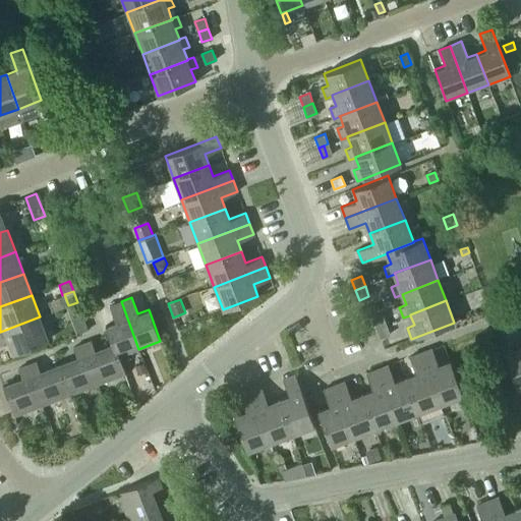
[(118,357),(119,357),(138,349),(121,301),(110,305),(116,322),(105,326),(112,344),(113,344),(118,357)]
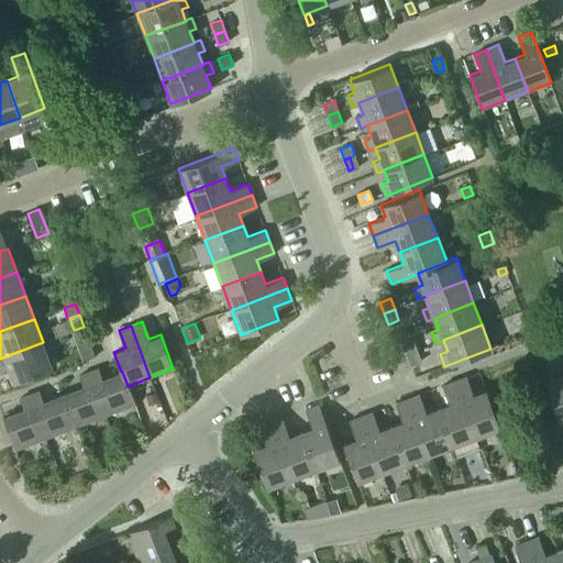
[(84,327),(73,331),(76,340),(87,335),(84,327)]
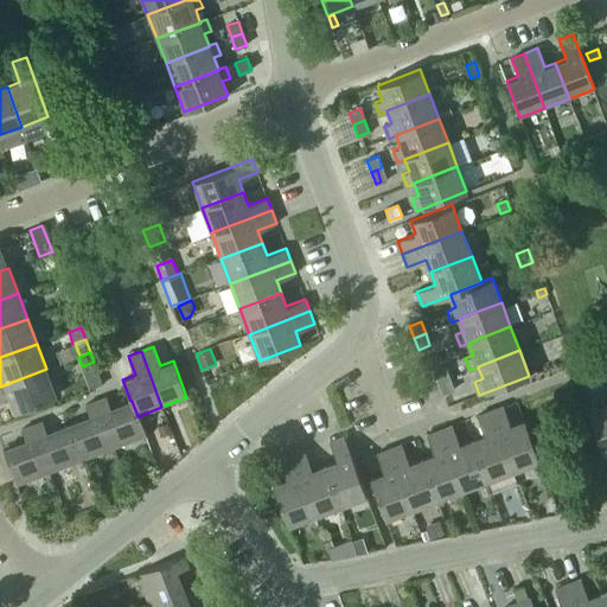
[(438,382),(449,377),(445,365),(434,370),(438,382)]
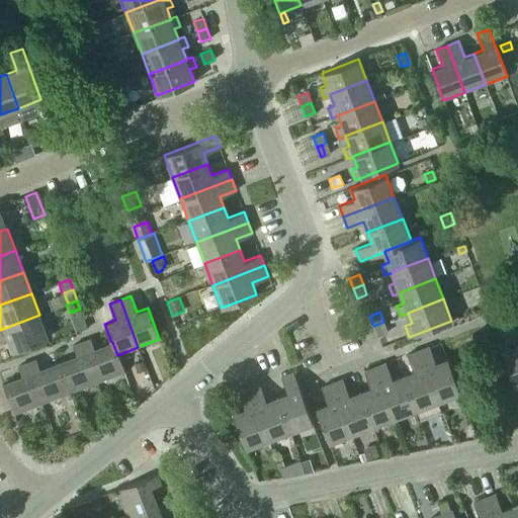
[(49,338),(39,315),(0,330),(0,342),(8,339),(13,351),(49,338)]
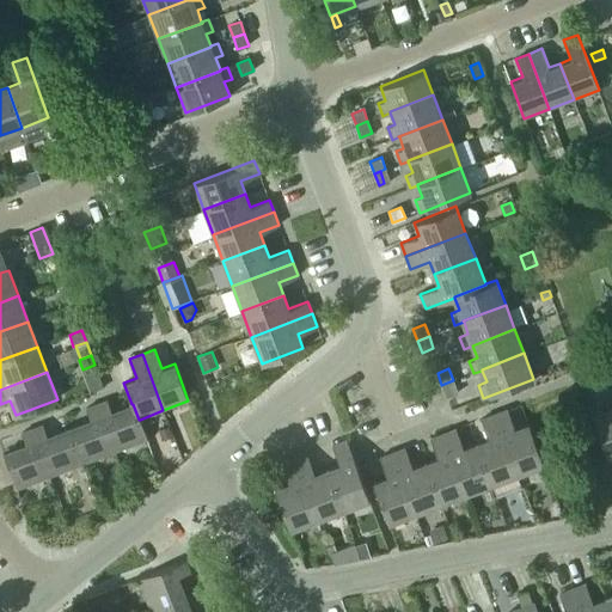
[(609,385),(604,372),(592,377),(597,390),(609,385)]
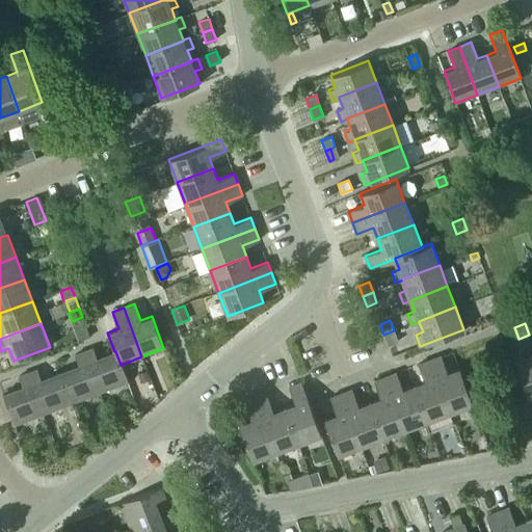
[(383,335),(388,345),(398,341),(394,330),(383,335)]
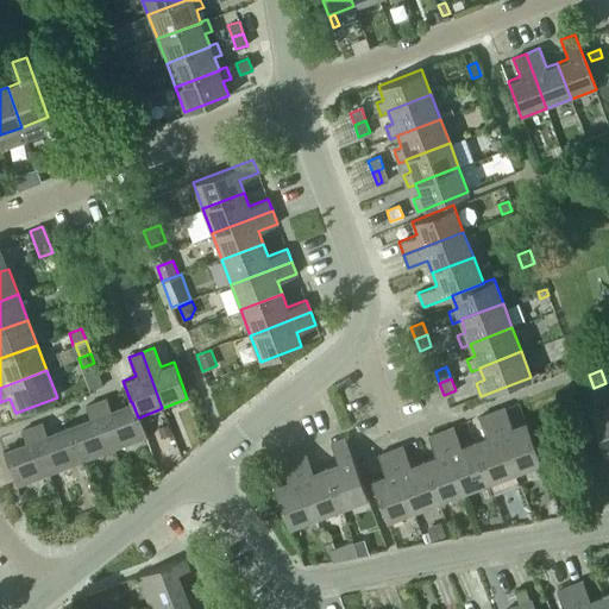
[(148,438),(139,418),(138,418),(132,402),(131,402),(111,409),(106,399),(96,402),(114,450),(148,438)]
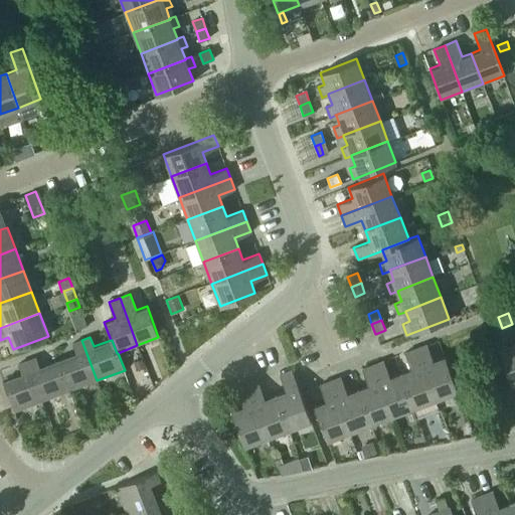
[(495,342),(511,384),(514,382),(514,342),(508,345),(505,338),(495,342)]
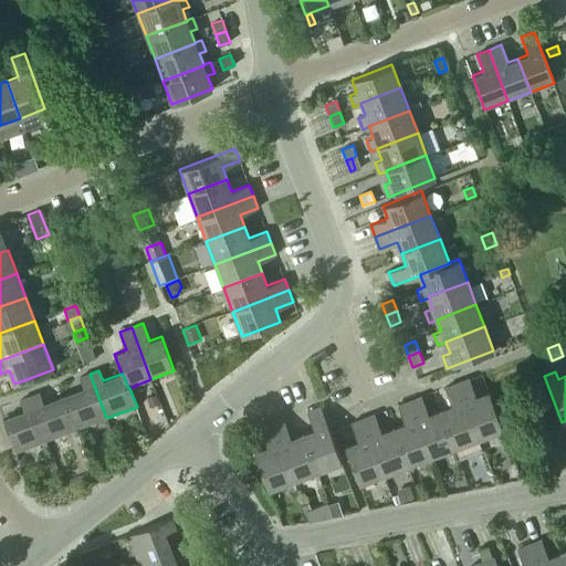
[(76,429),(106,418),(90,374),(80,377),(84,388),(63,396),(76,429)]
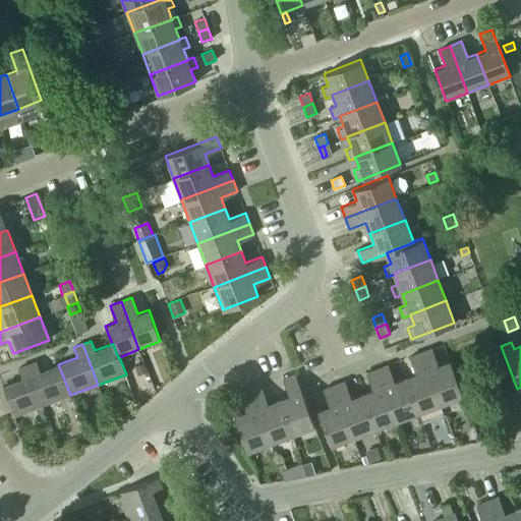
[(438,364),(431,348),(420,352),(440,404),(463,395),(449,360),(438,364)]
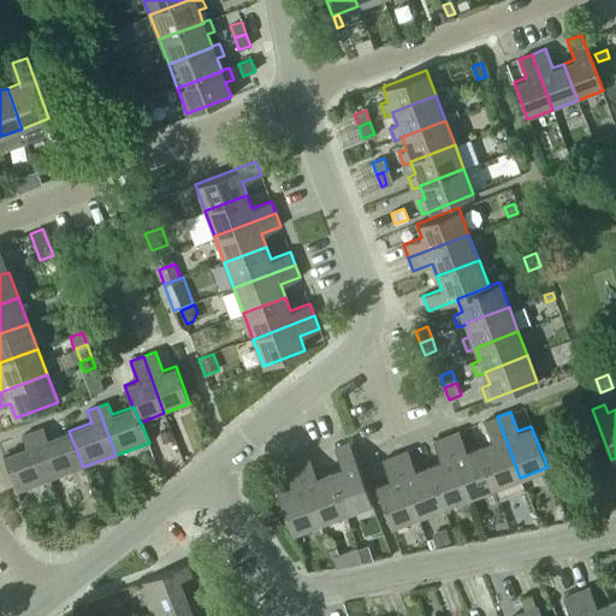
[(495,487),(520,478),(497,416),(485,421),(492,440),(479,445),(495,487)]
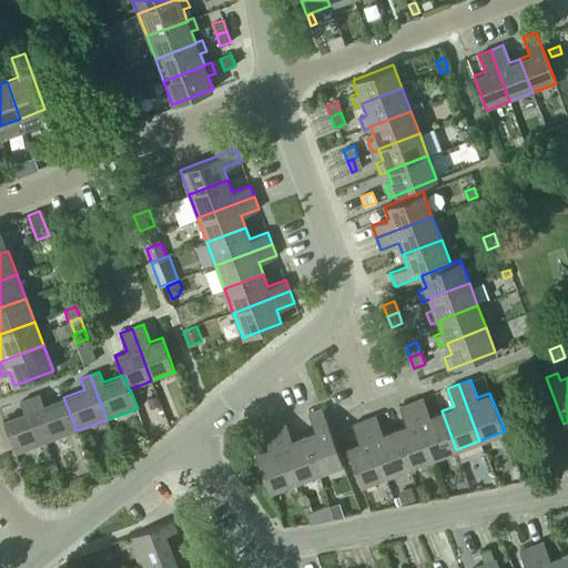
[(40,394),(30,398),(47,443),(77,430),(63,397),(43,405),(40,394)]
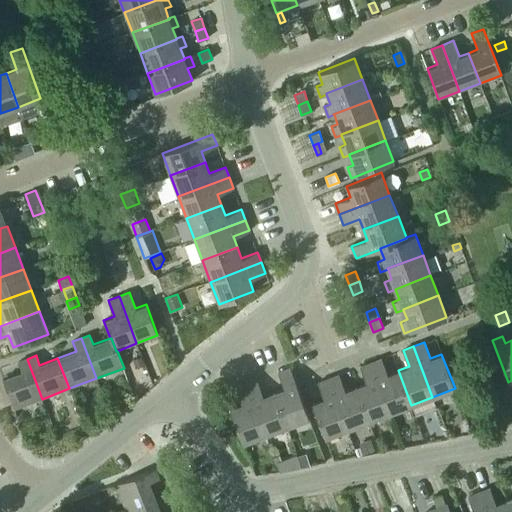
[(141,358),(134,360),(137,367),(143,364),(141,358)]
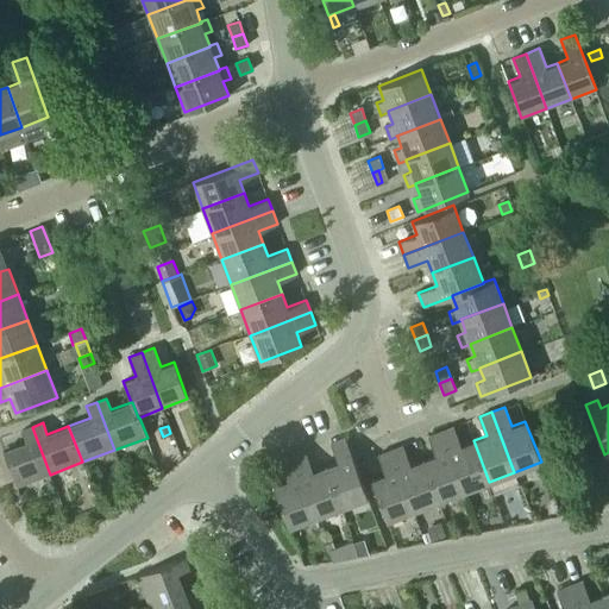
[(489,482),(473,440),(460,445),(453,426),(440,431),(464,491),(489,482)]
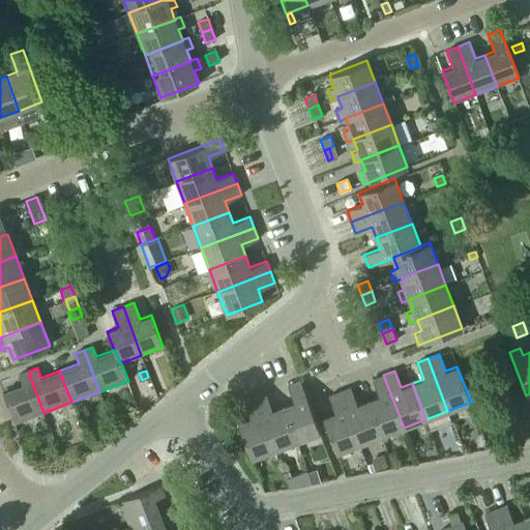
[(15,423),(43,413),(28,372),(19,375),(23,384),(3,392),(15,423)]
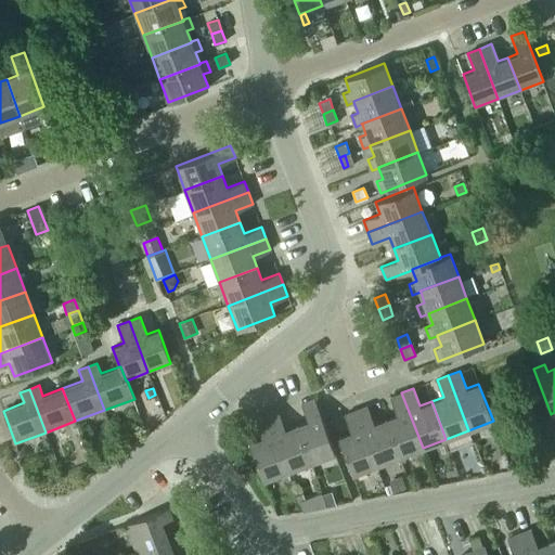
[(399,456),(423,448),(401,392),(390,397),(397,414),(385,418),(399,456)]
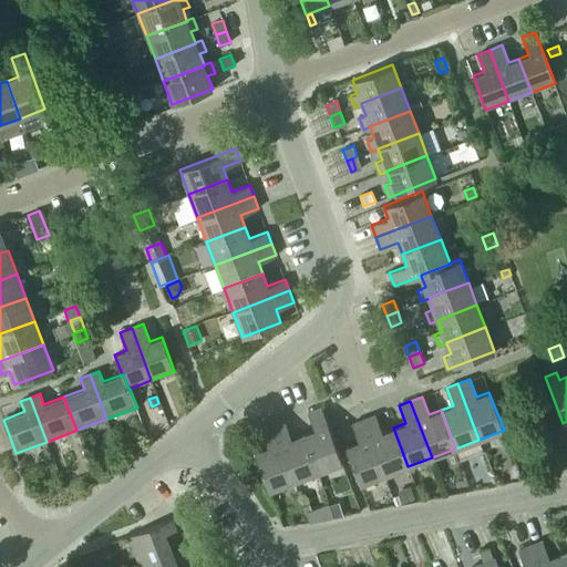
[(317,473),(342,463),(321,408),(308,412),(315,430),(302,434),(317,473)]
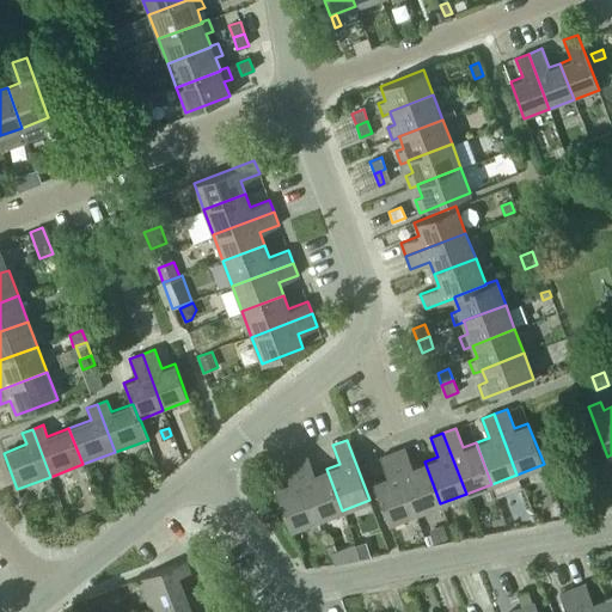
[(404,447),(392,453),(415,513),(440,503),(424,461),(411,466),(404,447)]
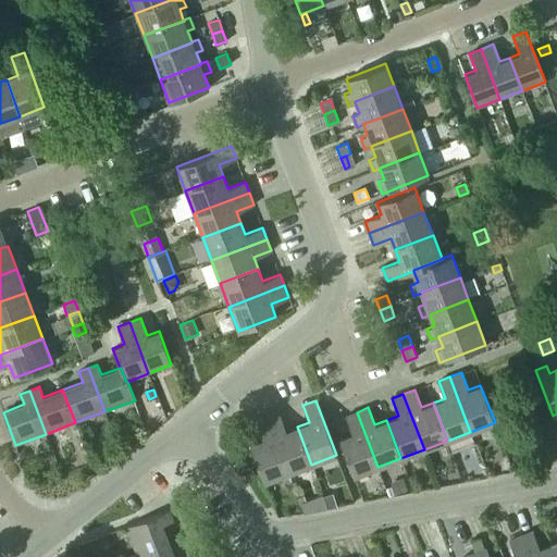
[(354,477),(378,467),(357,412),(345,417),(351,433),(338,438),(354,477)]
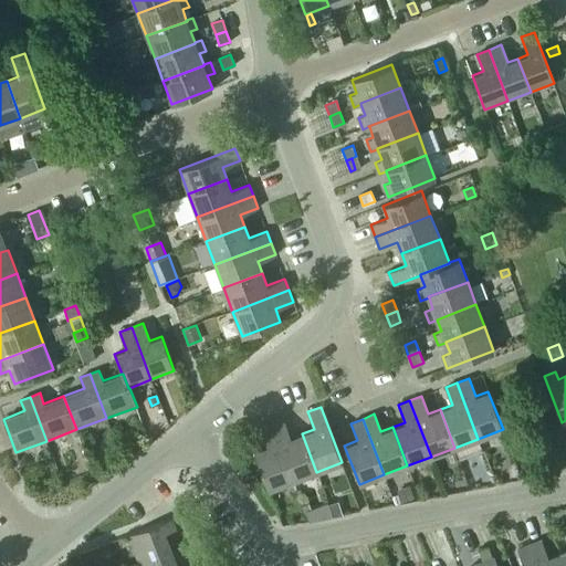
[(293,481),(316,472),(302,433),(291,438),(284,420),(272,425),(293,481)]
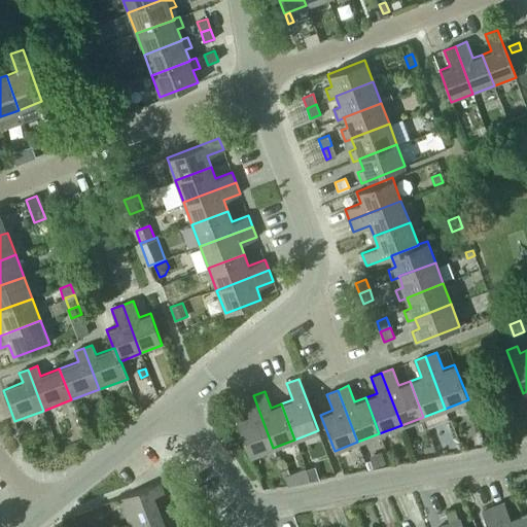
[(250,456),(273,448),(253,395),(243,399),(249,416),(237,420),(250,456)]
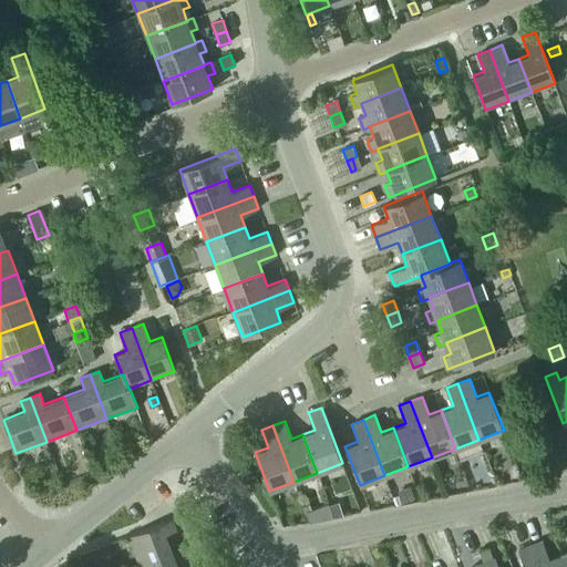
[(343,515),(339,502),(329,505),(333,517),(343,515)]
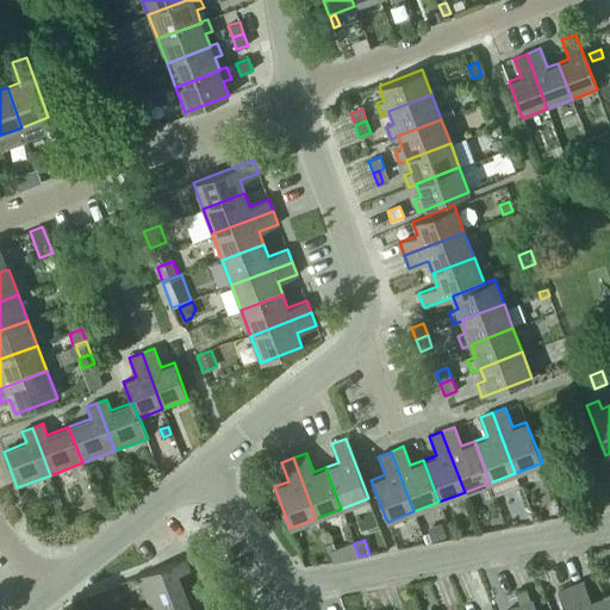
[(329,551),(334,561),(359,556),(354,543),(354,541),(329,551)]
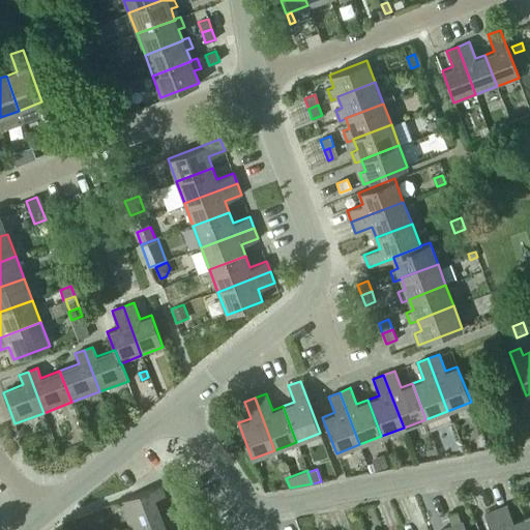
[(130,529),(160,519),(153,499),(165,495),(160,486),(119,501),(130,529)]
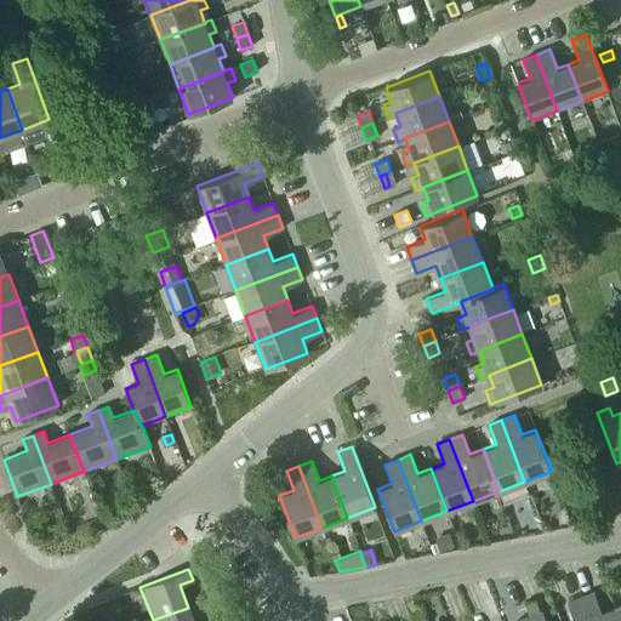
[(590,620),(619,620),(614,607),(600,611),(593,592),(581,597),(590,620)]
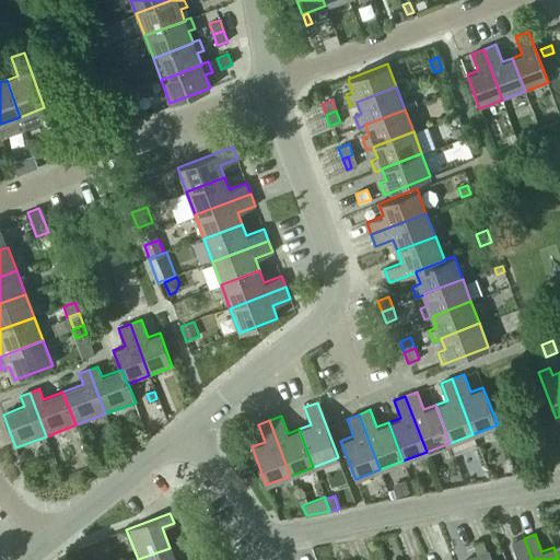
[(532,559),(524,538),(512,543),(518,559),(517,559),(532,559)]
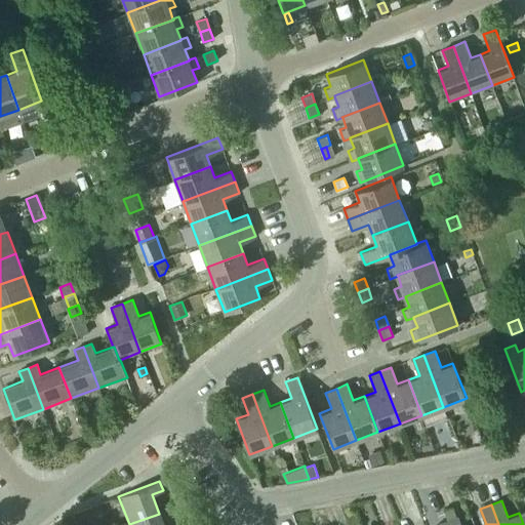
[(163,524),(159,514),(129,524),(128,524),(163,524)]
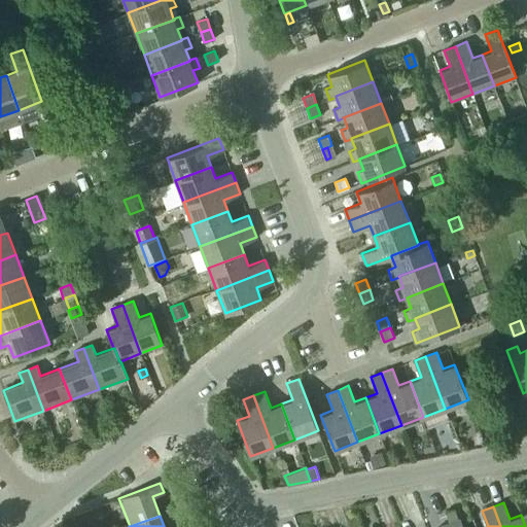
All buildings are outlined.
